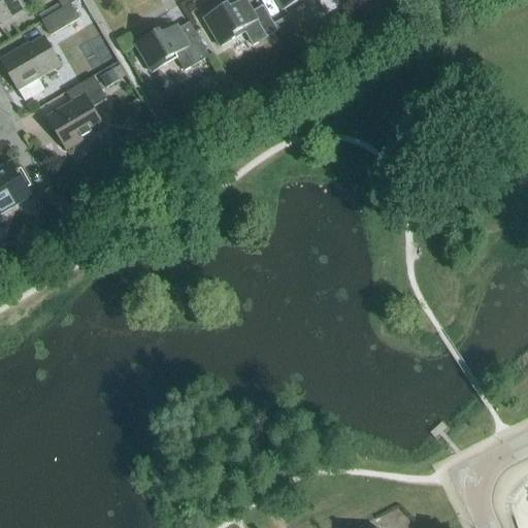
[(2,29),(28,13),(20,0),(0,0),(0,26),(2,29)]
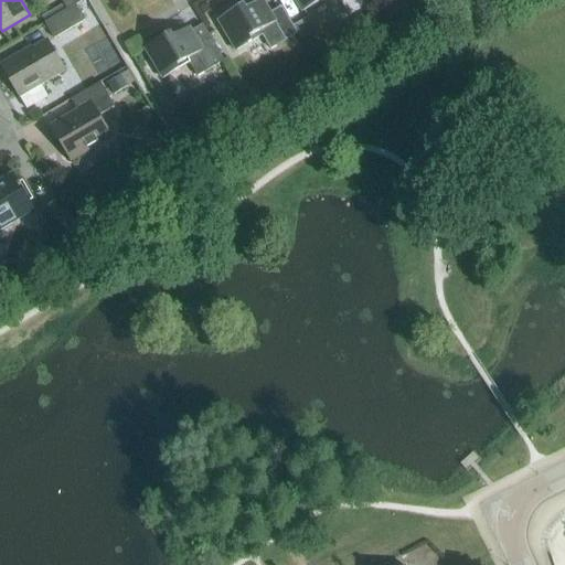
[(63,0),(70,9),(76,6),(84,0),(63,0)]
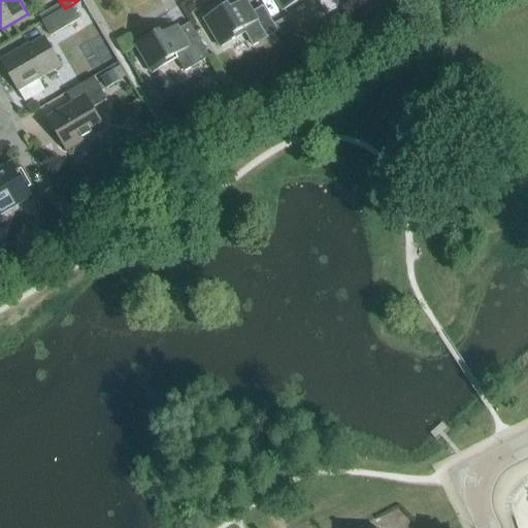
[(204,19),(221,47),(245,33),(254,47),(278,33),(262,6),(253,11),(244,0),(243,0),(230,8),(228,5),(204,19)]
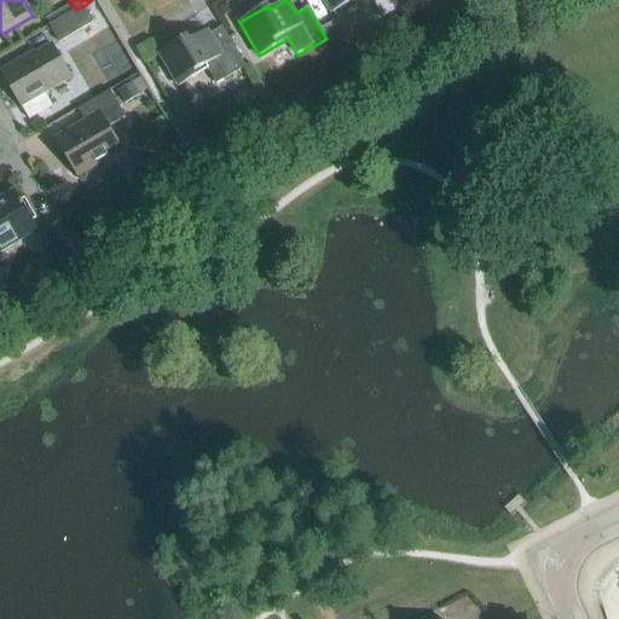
[(372,0),(376,6),(377,6),(383,17),(403,5),(399,0),(324,0),(331,12),(350,3),(347,0),(372,0)]
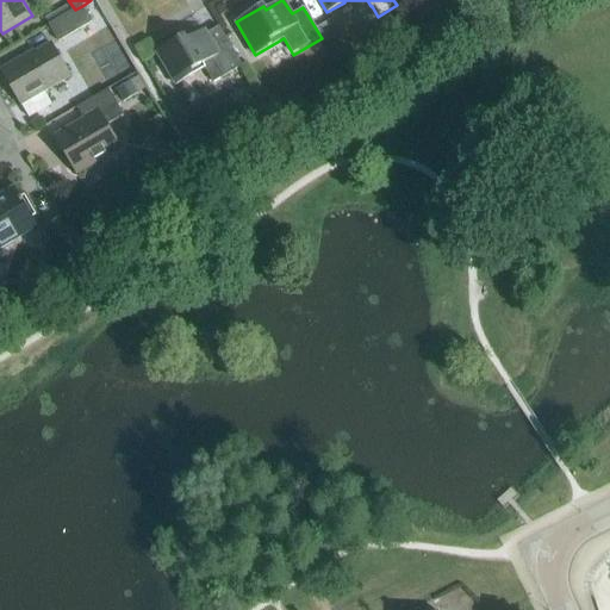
[(58,42),(92,22),(82,6),(75,10),(49,25),(58,42)]
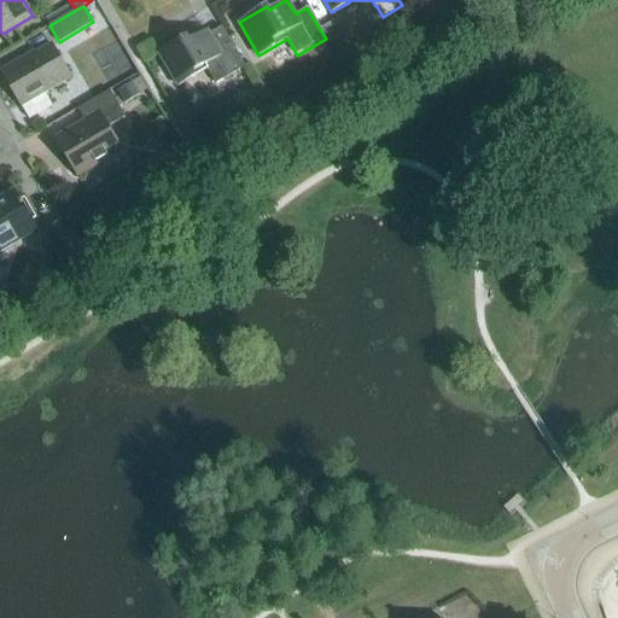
[(193,71),(205,64),(216,83),(223,80),(245,66),(228,36),(215,45),(207,30),(190,40),(187,36),(158,53),(179,86),(196,75),(193,71)]
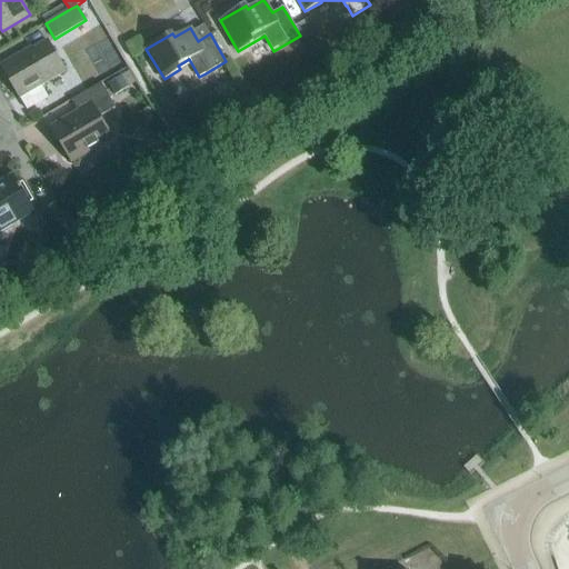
[(41,86),(66,71),(48,40),(25,53),(23,52),(1,66),(20,98),(27,109),(48,97),(41,86)]
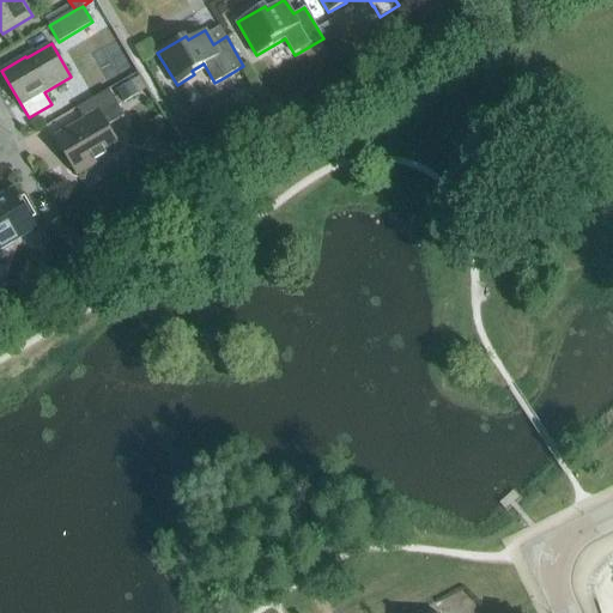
[(131,83),(116,91),(123,103),(138,95),(131,83)]
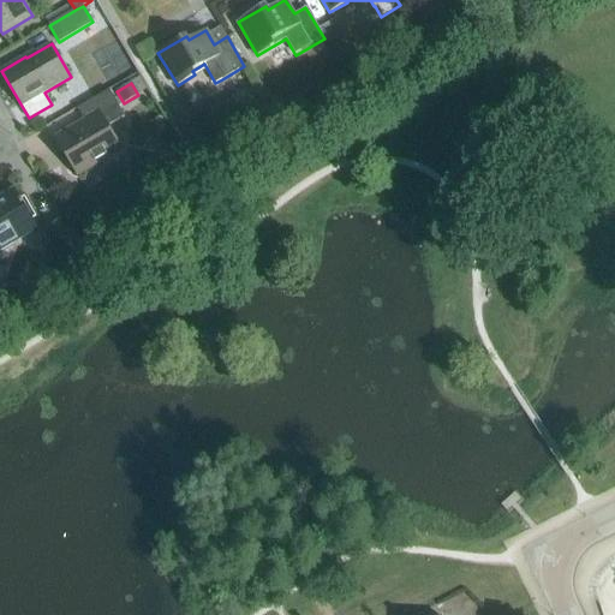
[(107,126),(125,117),(109,89),(78,108),(87,123),(57,139),(76,173),(119,148),(107,126)]
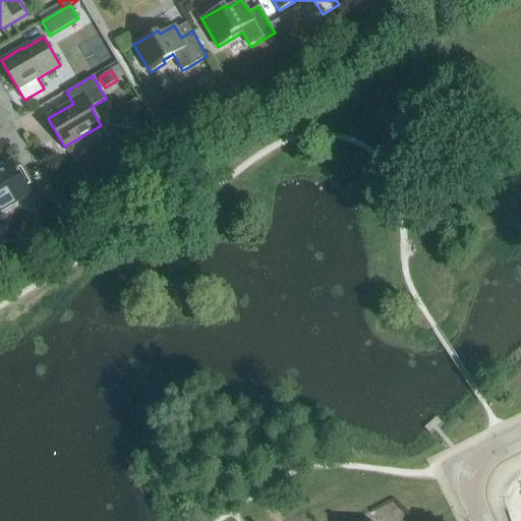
[(237,78),(227,84),(233,94),(243,89),(237,78)]
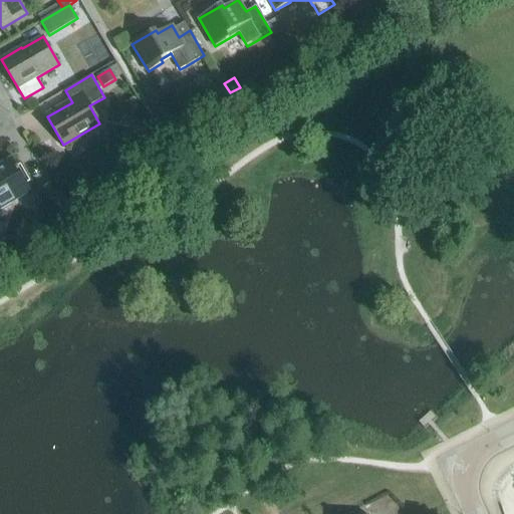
[(0,209),(31,191),(12,158),(0,165),(0,209)]
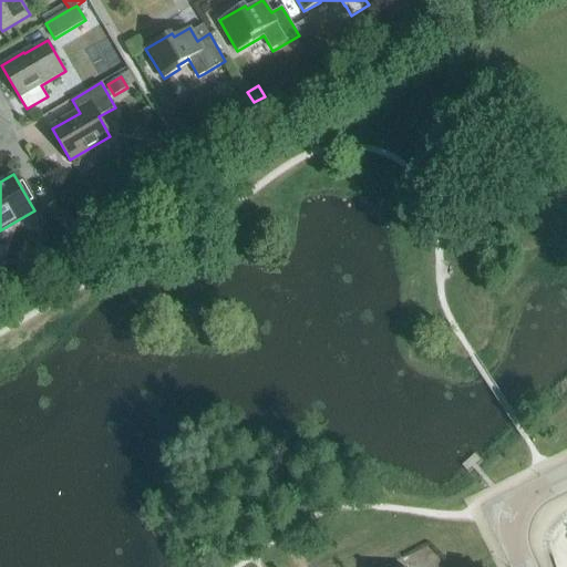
[(82,239),(62,202),(40,213),(60,251),(82,239)]
